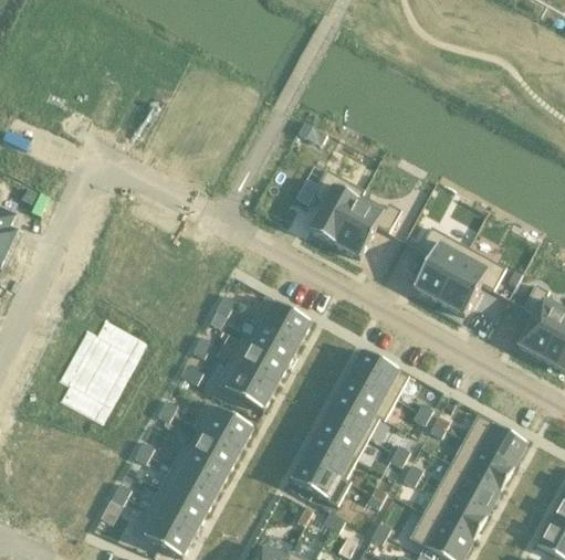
[(303,120),(297,133),(305,137),(312,125),(303,120)]
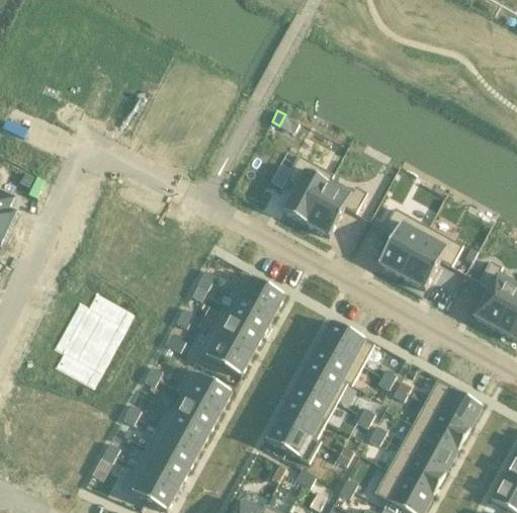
[(297,181),(282,210),(306,223),(330,178),(331,178),(334,174),(298,155),(286,175),(297,181)]
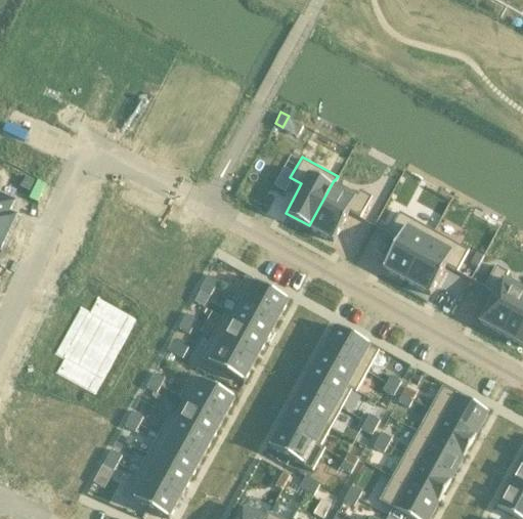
[(334,180),(309,225),(333,239),(348,210),(359,216),(372,195),(358,187),(356,191),(335,180),(334,180)]
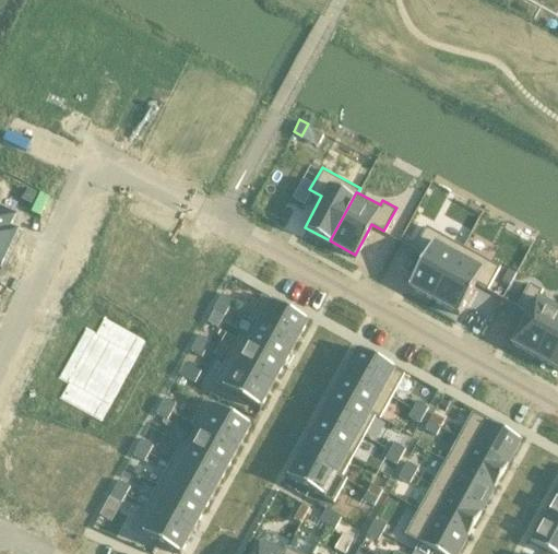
[(0,266),(2,260),(2,261),(14,235),(14,234),(16,230),(9,226),(14,214),(10,212),(0,208),(0,266)]
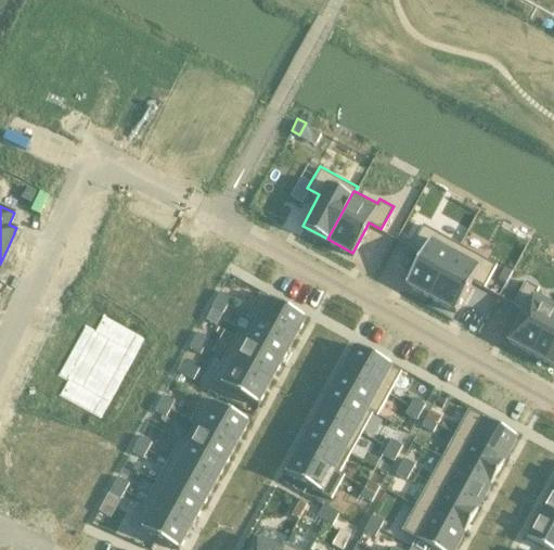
[(422,252),(404,282),(410,285),(429,296),(459,243),(439,231),(422,222),(410,244),(422,252)]
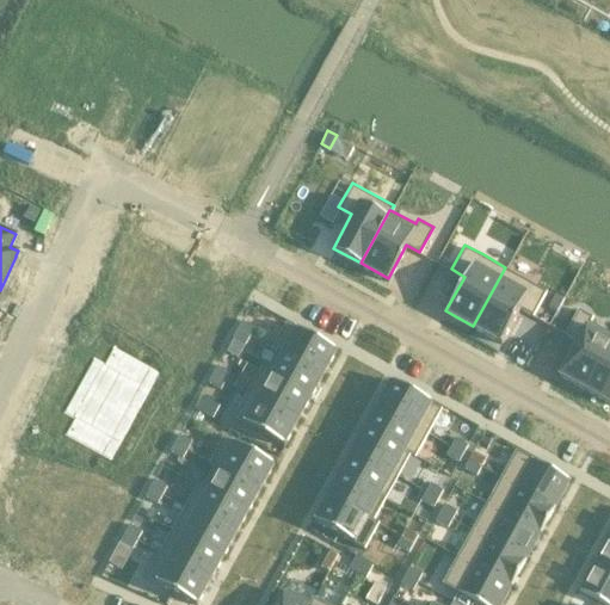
[(505,267),(473,326),(500,340),(519,307),(533,314),(546,289),(505,267)]
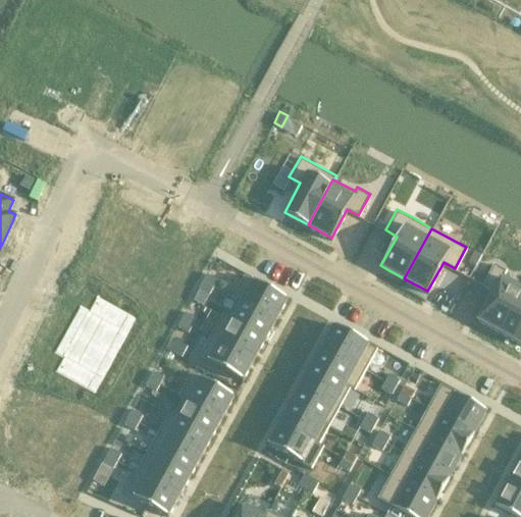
[(474,249),(468,259),(475,263),(481,253),(474,249)]
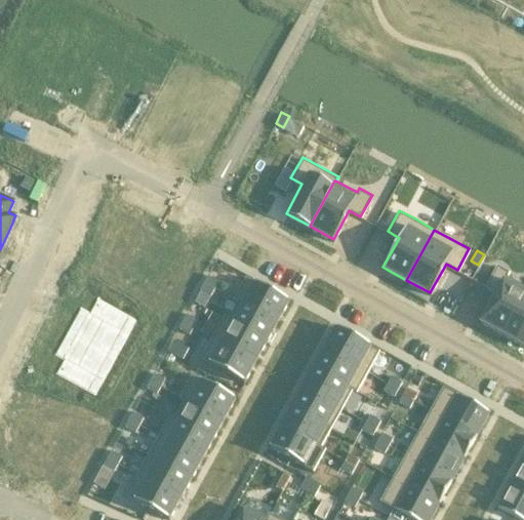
[(495,291),(480,320),(504,333),(523,295),(523,278),(496,264),(484,285),(495,291)]
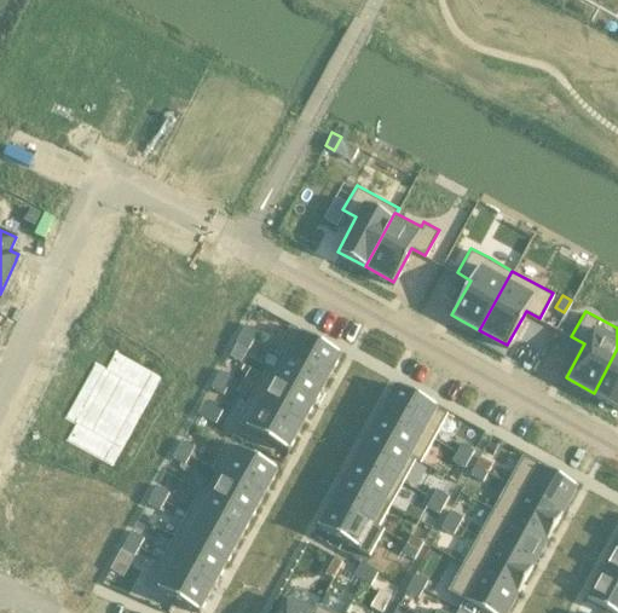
[(244,322),(240,330),(253,337),(258,329),(244,322)]
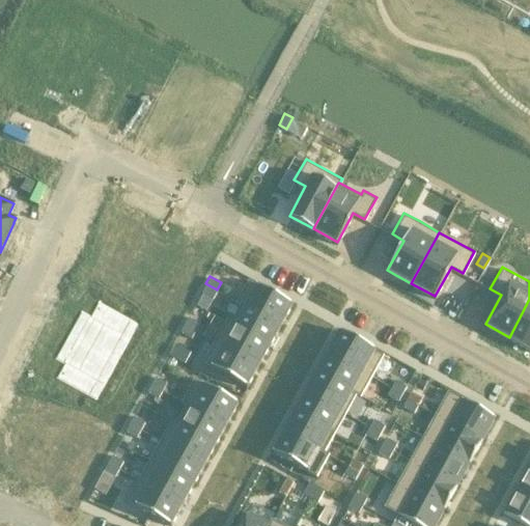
[(248,278),(235,300),(280,325),(291,302),(248,278)]
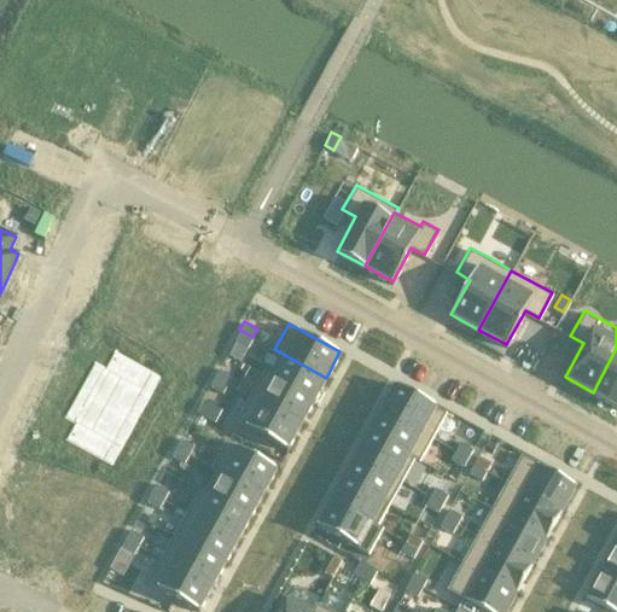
[(239,330),(234,338),(248,345),(252,337),(239,330)]
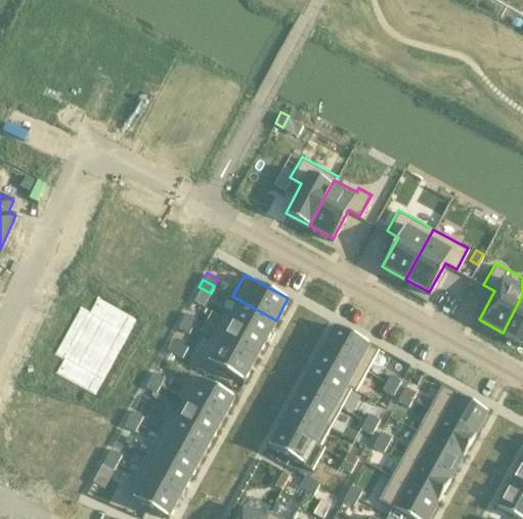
[(80,304),(67,328),(116,354),(136,316),(96,295),(89,308),(80,304)]
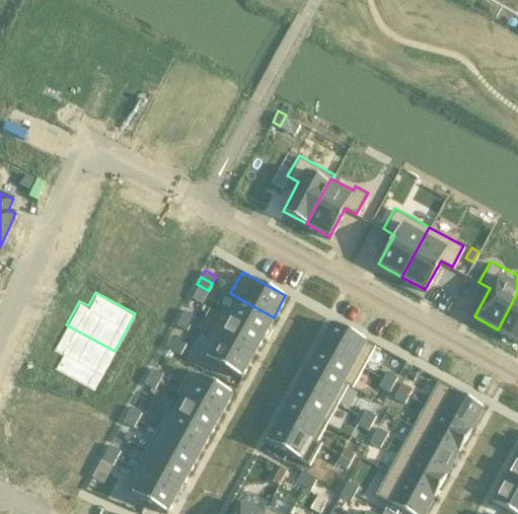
[(517,292),(498,329),(517,340),(517,292)]
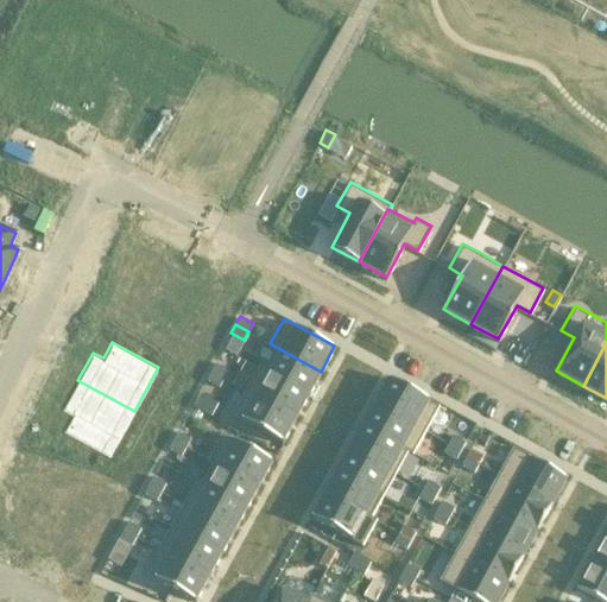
[(258,365),(258,366),(308,394),(321,372),(270,343),(270,344),(274,347),(264,367),(258,365)]
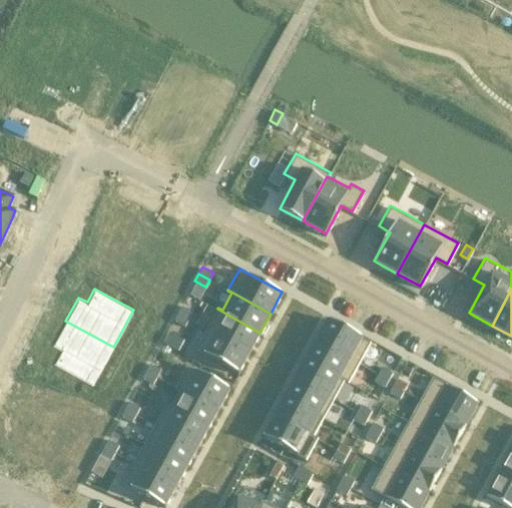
[(181,304),(177,311),(188,317),(192,310),(181,304)]
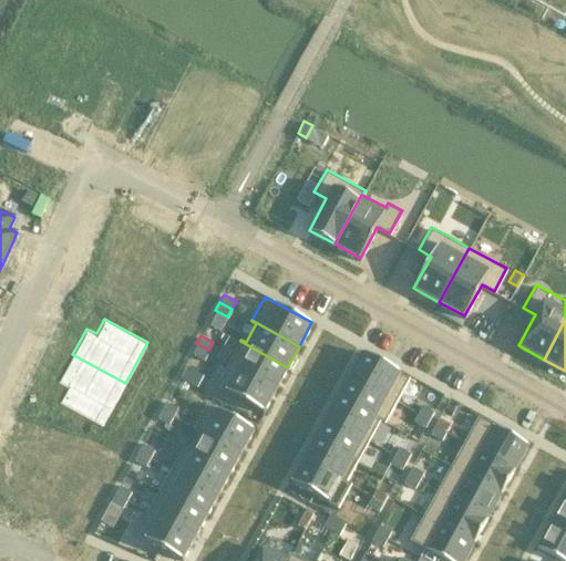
[(240,341),(228,362),(276,388),(287,367),(240,341)]
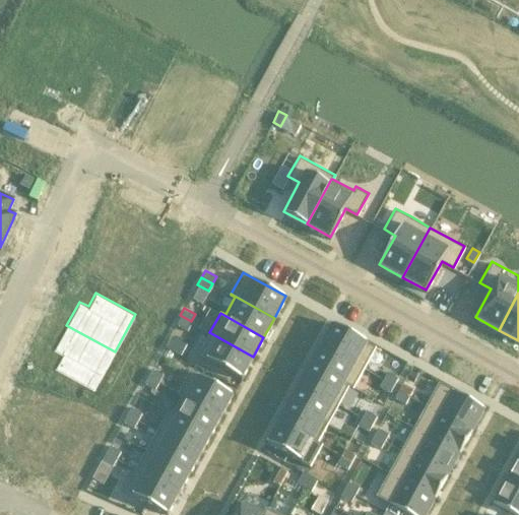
[(180,315),(176,323),(187,328),(191,321),(180,315)]
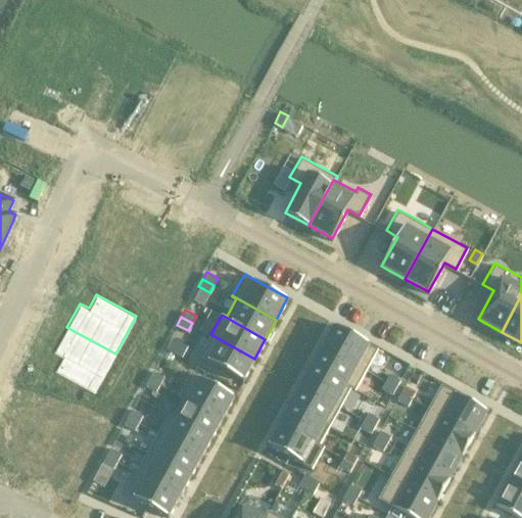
[(334,323),(323,344),(366,368),(378,347),(352,333),(334,323)]
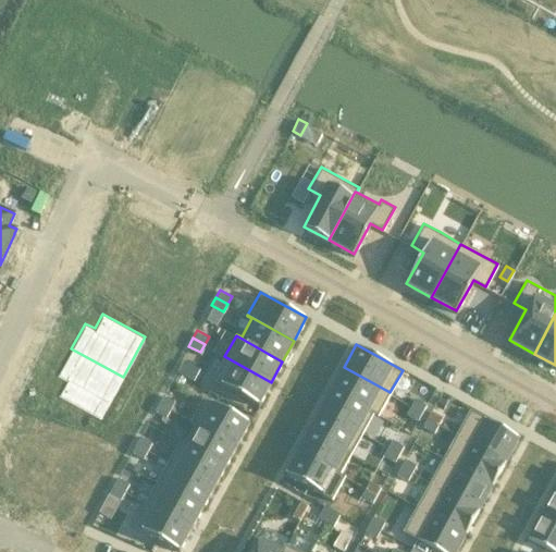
[(71,348),(58,373),(66,379),(59,393),(101,416),(123,377),(71,348)]
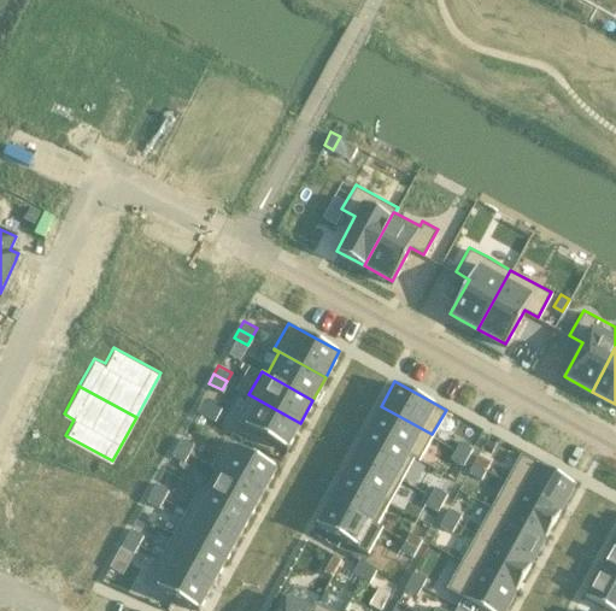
[(248,394),(235,419),(286,447),(300,423),(248,394)]
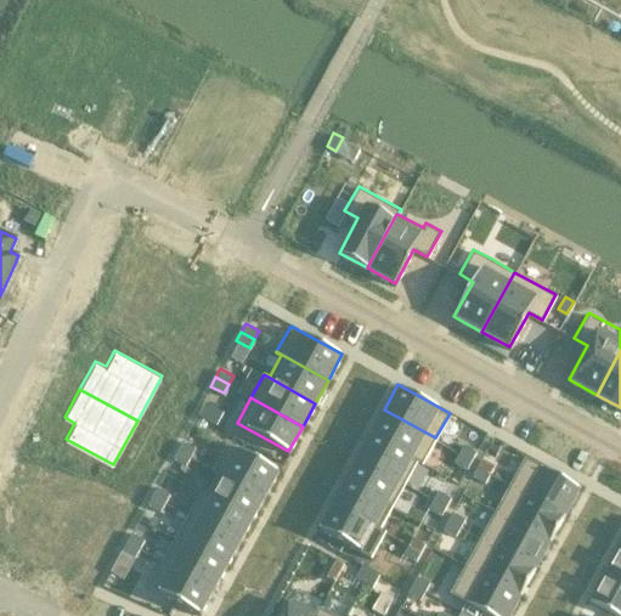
[(384,410),(371,433),(418,458),(417,459),(422,463),(435,438),(384,410)]
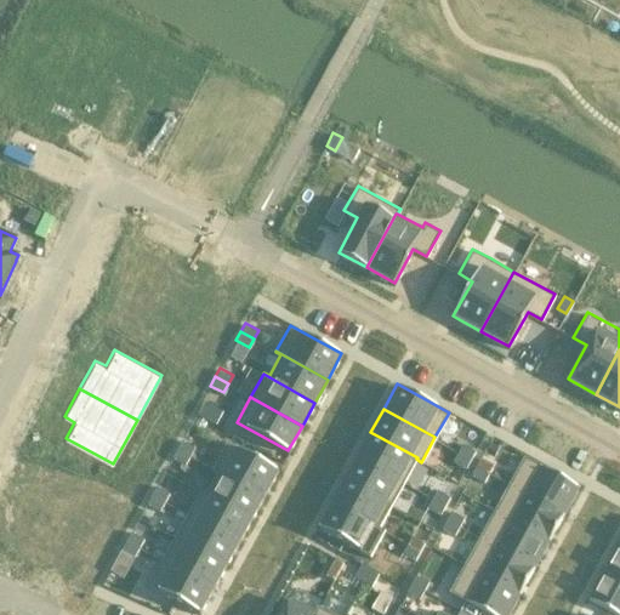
[(370,432),(358,455),(404,480),(416,459),(417,457),(370,432)]
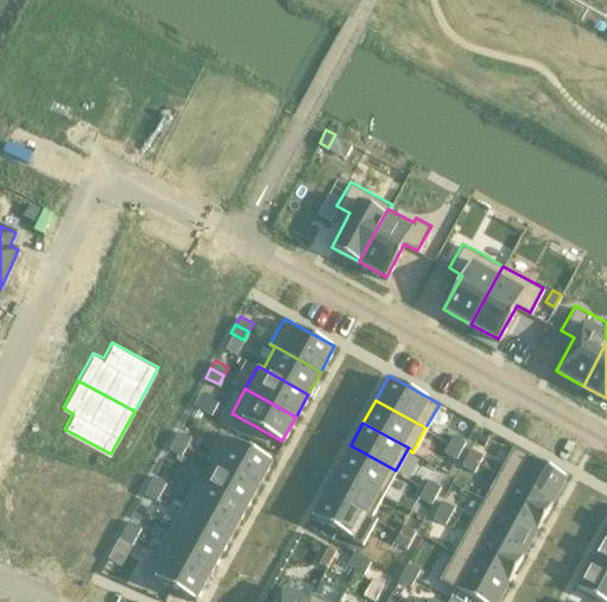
[(177,429),(174,437),(185,444),(190,436),(177,429)]
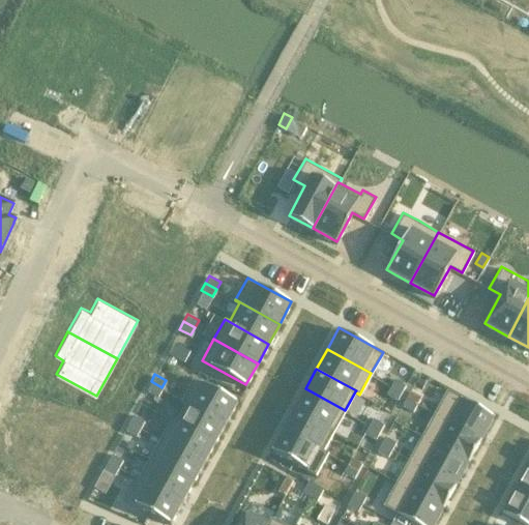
[(181,398),(180,399),(185,402),(185,400),(203,409),(226,421),(236,402),(237,401),(215,388),(193,376),(181,398)]
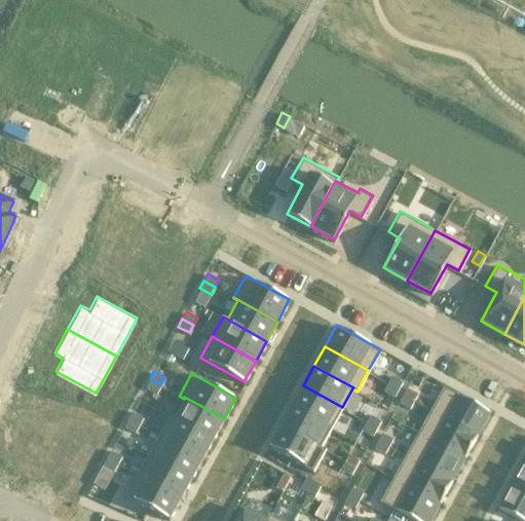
[(391,374),(387,381),(398,387),(402,380),(391,374)]
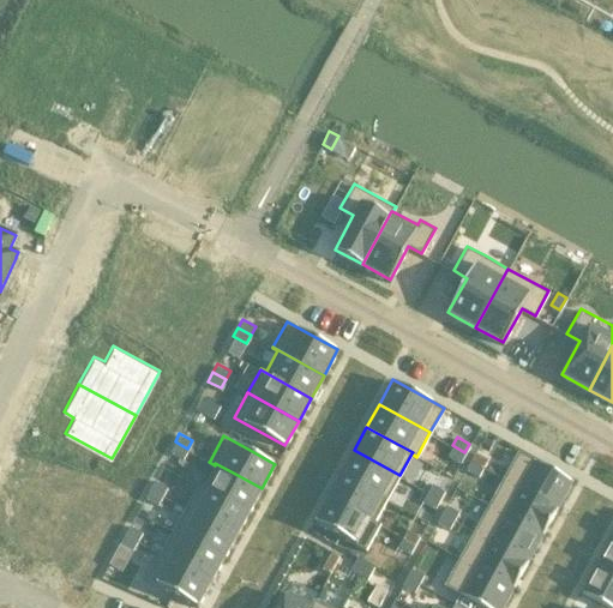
[(175,441),(170,450),(182,457),(187,449),(175,441)]
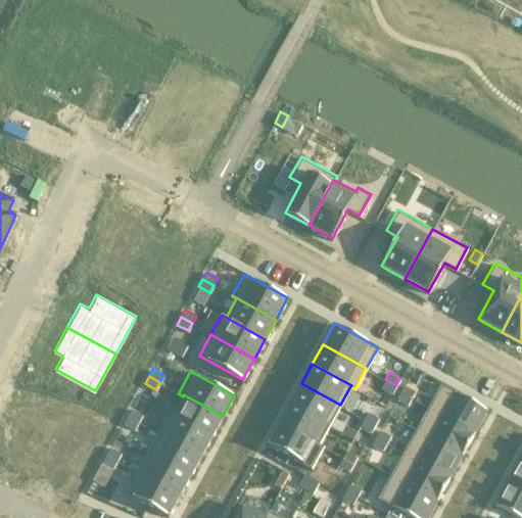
[(385,379),(381,386),(392,392),(395,385),(385,379)]
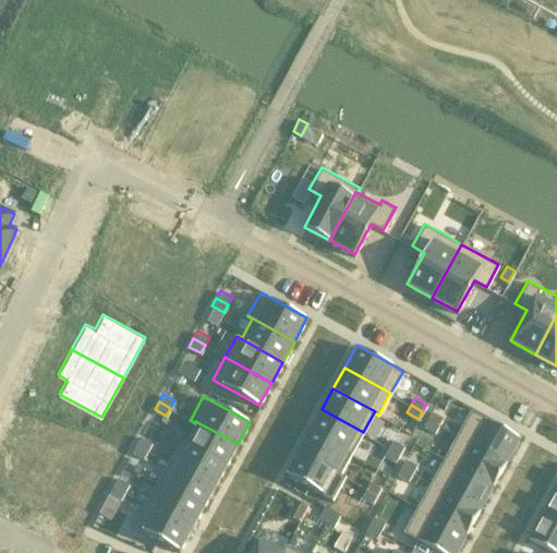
[(322,409),(310,430),(351,454),(363,432),(322,409)]
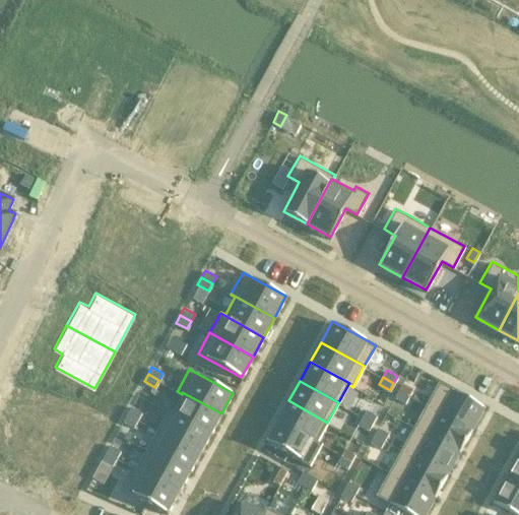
[(402,381),(398,388),(409,394),(412,387),(402,381)]
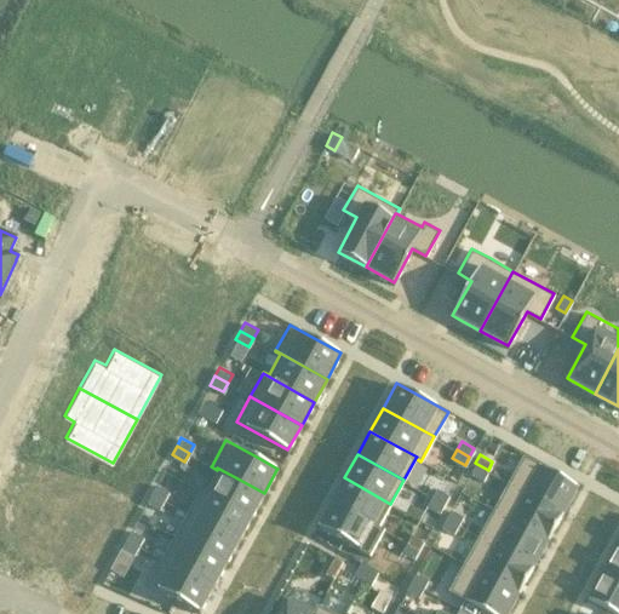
[(523,455),(509,482),(561,511),(575,483),(537,463),(523,455)]
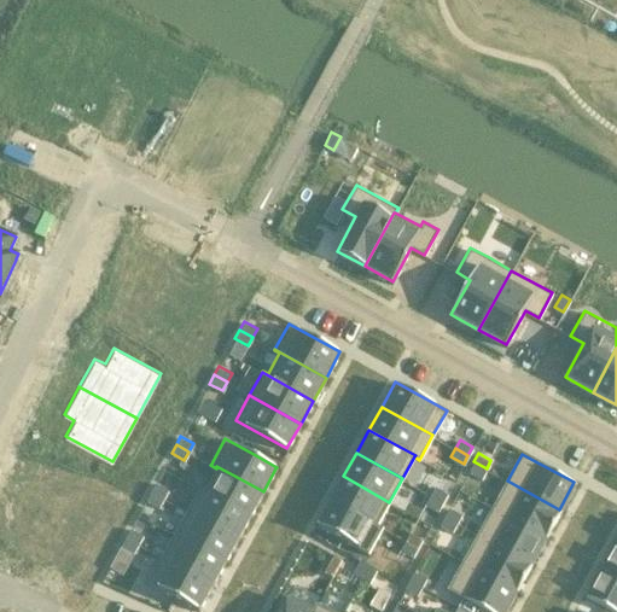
[(473,461),(469,470),(482,477),(487,468),(473,461)]
